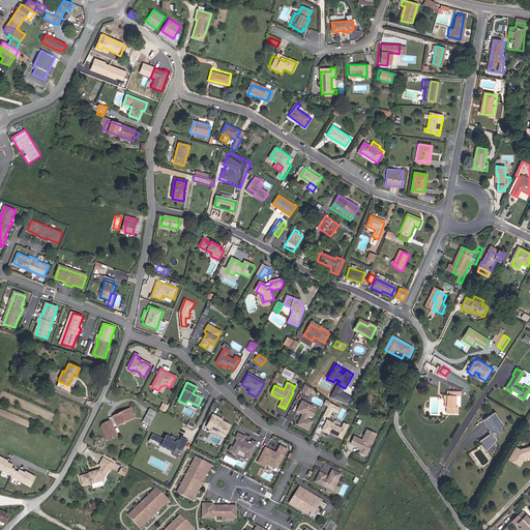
[(313,388),(306,383),(302,390),(310,393),(313,388)]
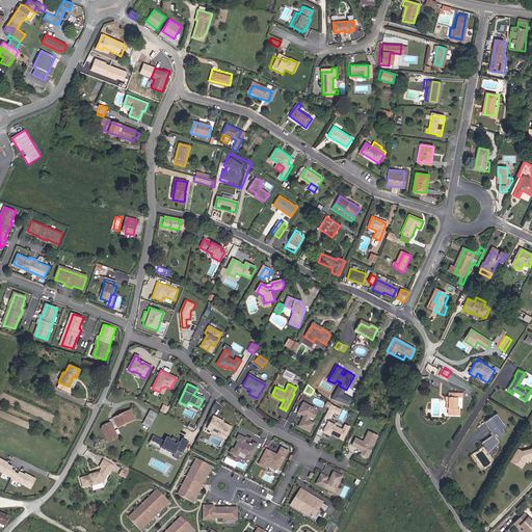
[(396,398),(399,393),(393,389),(390,395),(396,398)]
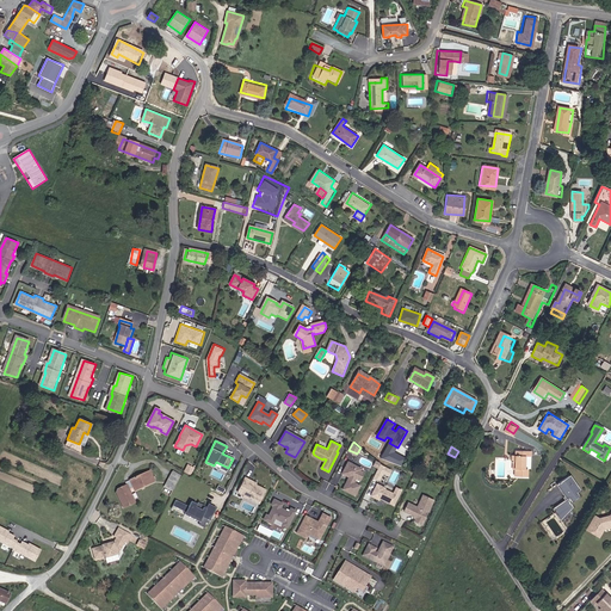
[(516,457),(511,457),(511,463),(514,463),(517,463),(517,471),(516,479),(529,479),(529,469),(525,469),(525,458),(529,458),(530,452),(516,451),(516,457)]
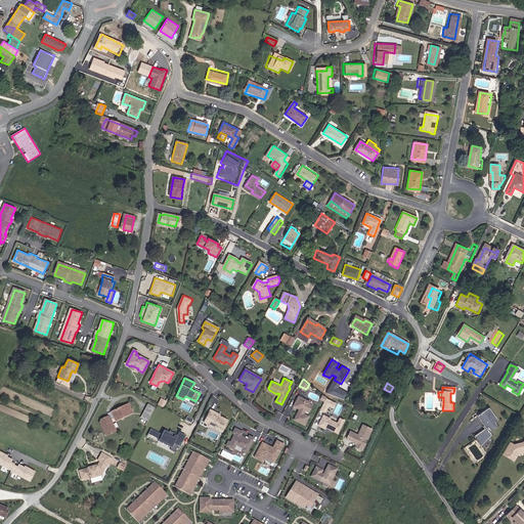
[(195,401),(185,396),(183,399),(193,405),(195,401)]
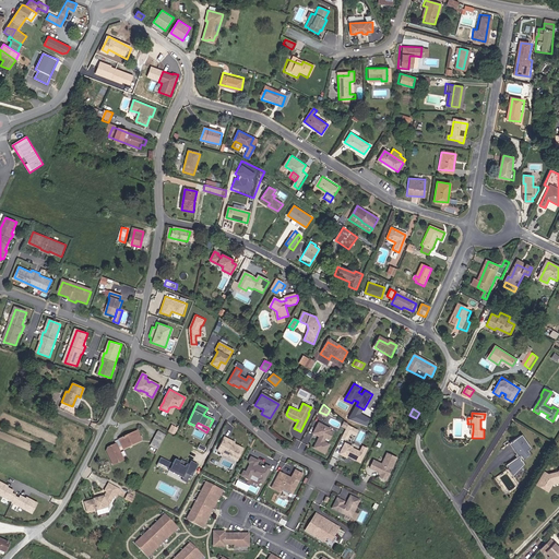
[(325,438),(329,431),(330,429),(318,423),(312,433),(320,438),(319,440),(318,439),(312,449),(324,454),(329,444),(323,442),(325,438)]
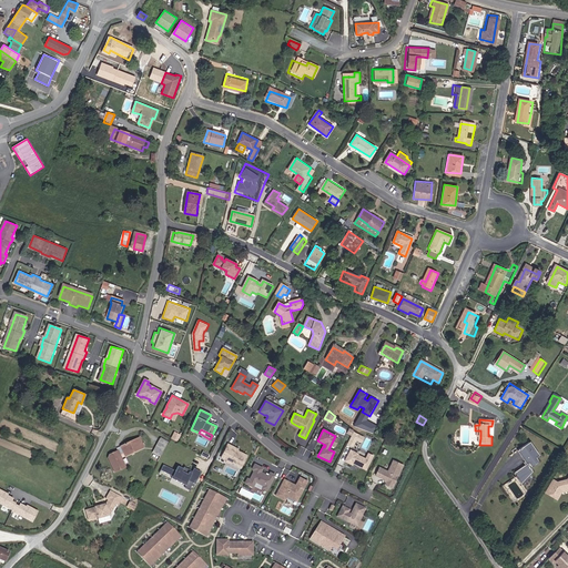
[(181,435),(174,432),(171,439),(178,443),(181,435)]
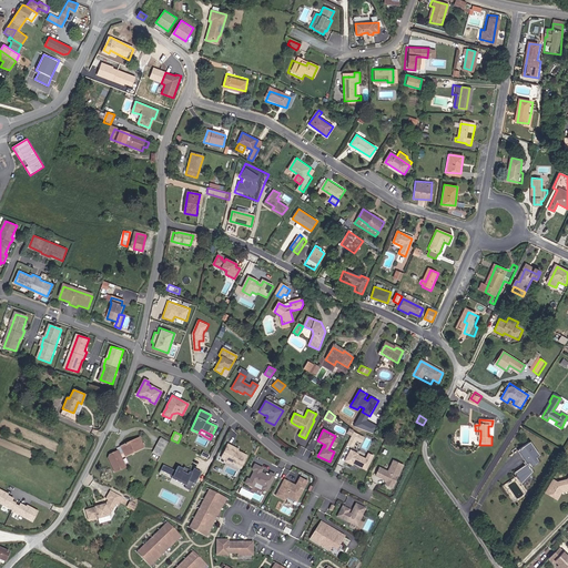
[(352,436),(347,444),(353,447),(357,440),(362,443),(365,437),(354,432),(352,436)]
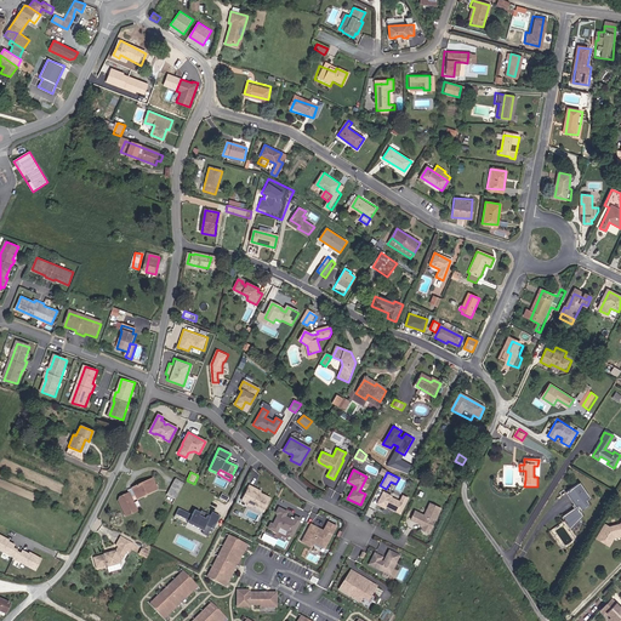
[(130,501),(154,489),(149,479),(129,489),(132,495),(127,497),(126,495),(117,500),(115,502),(124,517),(135,511),(130,501)]
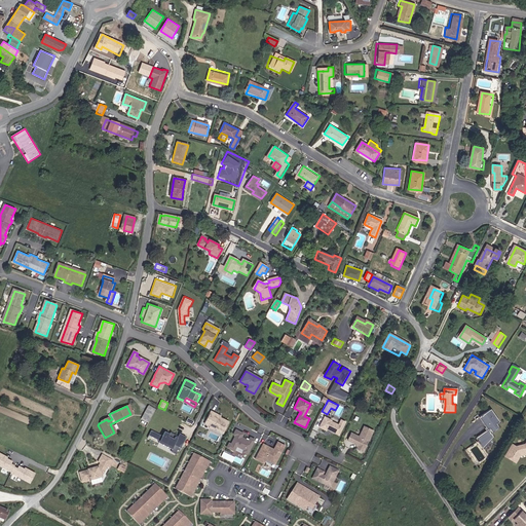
[(148,423),(154,411),(146,407),(140,419),(148,423)]
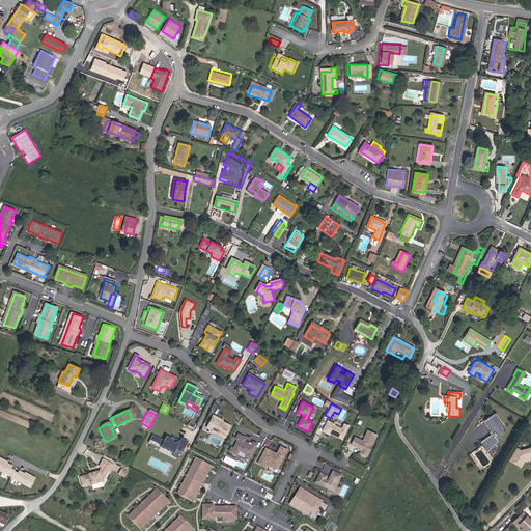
[(224,438),(230,426),(221,421),(216,418),(216,417),(213,415),(205,428),(212,430),(212,431),(213,429),(216,431),(215,432),(224,438)]
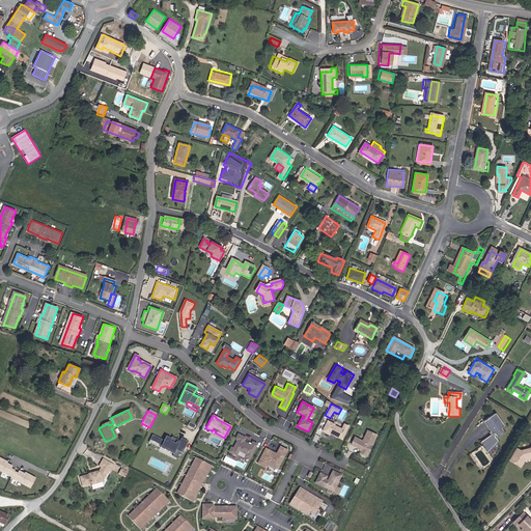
[(486,421),(495,435),(483,443),(485,447),(487,445),(491,450),(499,441),(497,436),(497,435),(499,437),(504,432),(502,429),(504,427),(497,415),(486,421)]
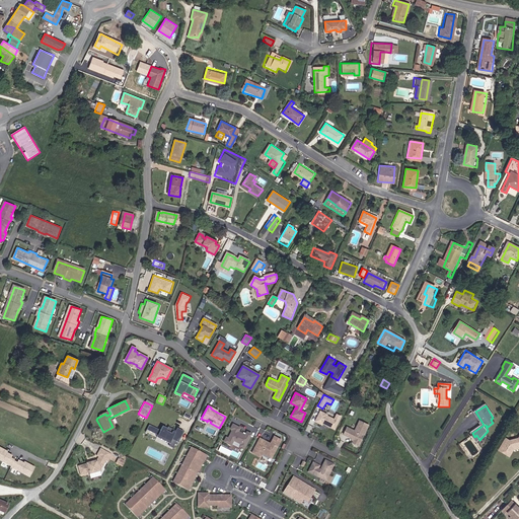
[(334,430),(340,417),(336,415),(332,420),(325,416),(326,415),(319,412),(314,422),(321,425),(321,424),(334,430)]
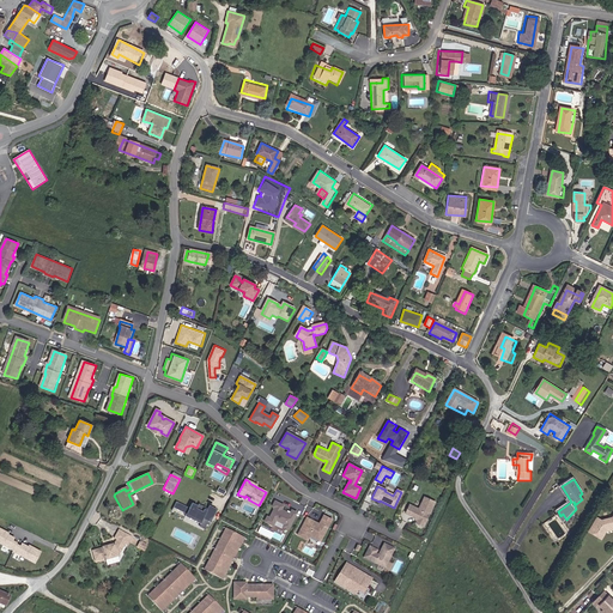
[(424,525),(435,503),(424,498),(418,510),(410,505),(406,513),(410,515),(411,515),(414,516),(416,517),(416,520),(424,525)]
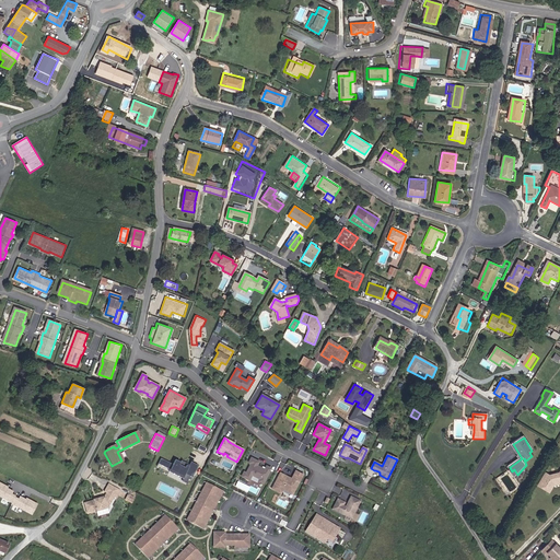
[(199,465),(191,462),(189,467),(187,465),(186,468),(181,466),(182,463),(175,459),(173,464),(162,458),(159,464),(172,470),(171,473),(184,479),(183,481),(187,485),(189,480),(191,480),(199,465)]
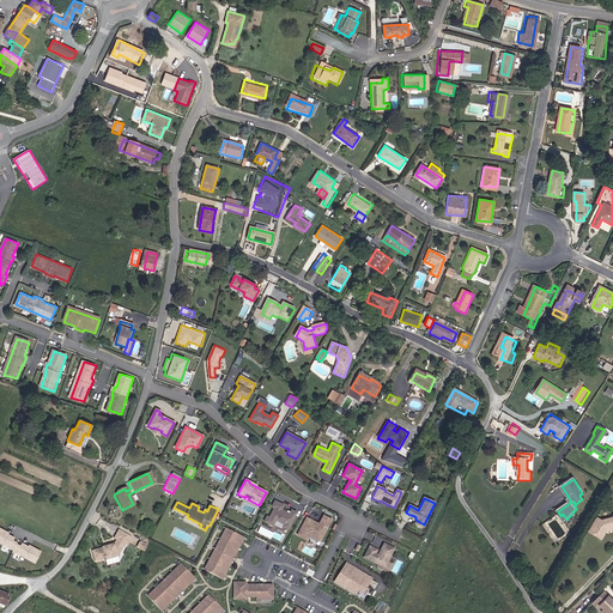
[(279,513),(281,508),(273,504),(271,509),(273,510),(268,521),(266,520),(263,525),(271,528),(274,522),(283,527),(281,529),(286,532),(295,516),(290,514),(287,517),(279,513)]
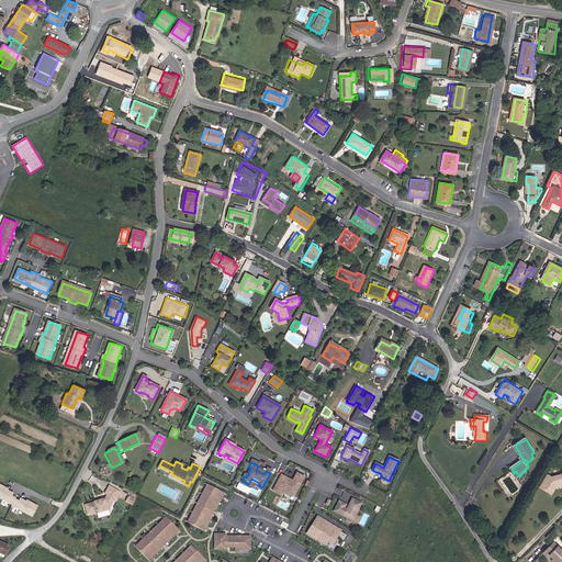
[(303,476),(296,473),(292,482),(289,481),(290,480),(281,475),(272,491),(281,495),(284,491),(293,496),(303,476)]
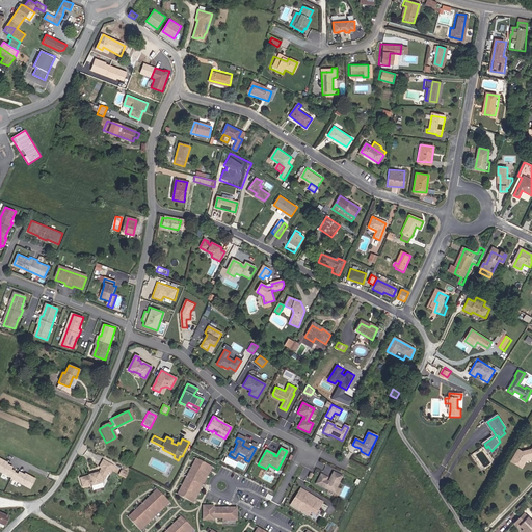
[(368,455),(361,451),(361,449),(360,448),(358,450),(361,454),(367,457),(368,455)]
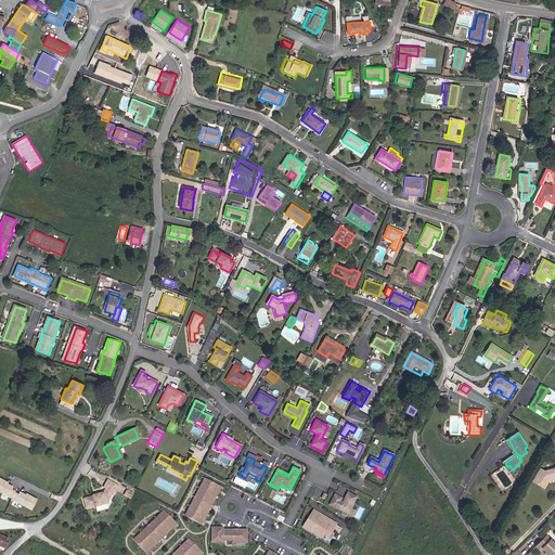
[(554,468),(545,472),(542,468),(534,481),(544,487),(549,479),(554,477),(554,468)]
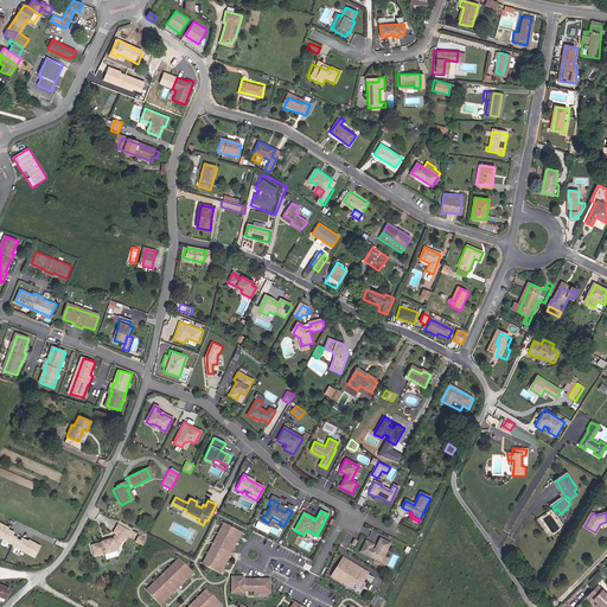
[(11,526),(0,521),(0,538),(12,545),(17,537),(18,536),(14,535),(16,531),(10,529),(11,526)]
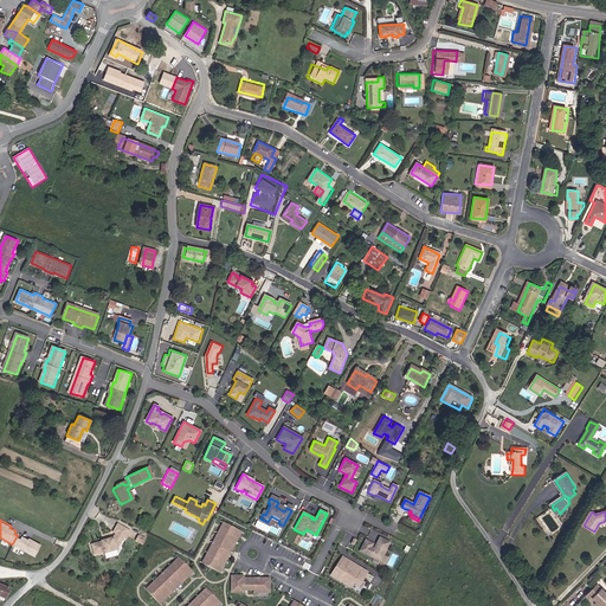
[(221,573),(243,532),(224,522),(202,562),(221,573)]
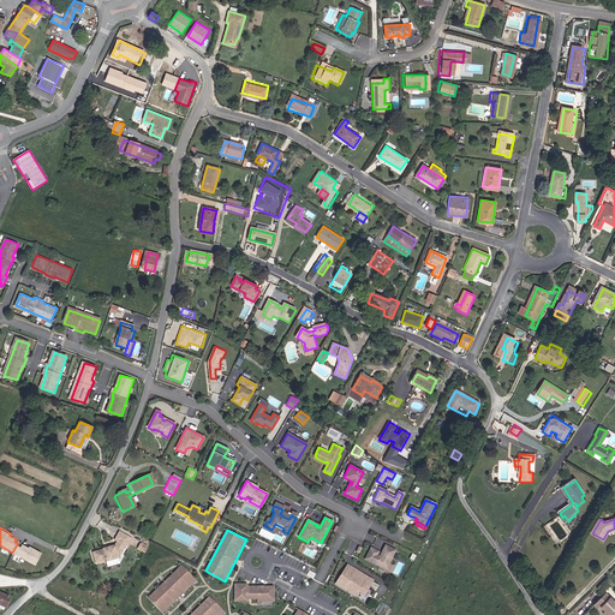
[(117,562),(124,549),(127,539),(117,535),(112,543),(113,544),(112,548),(99,551),(99,554),(90,556),(93,566),(102,563),(103,566),(117,562)]
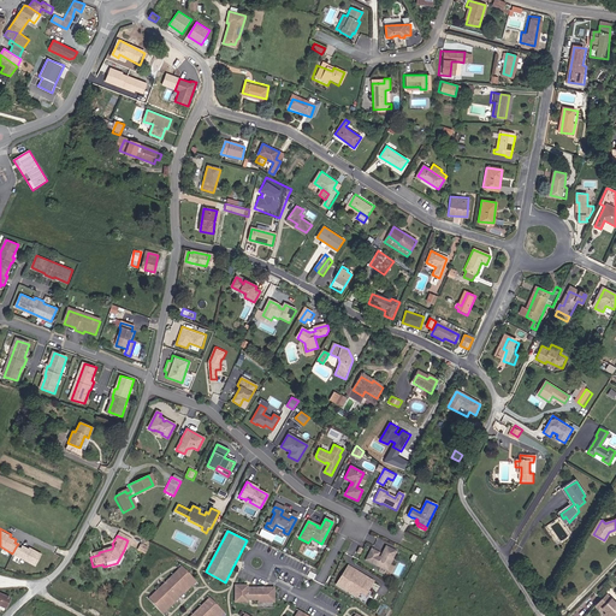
[(36,566),(42,554),(29,546),(29,549),(23,545),(22,548),(17,545),(12,554),(36,566)]
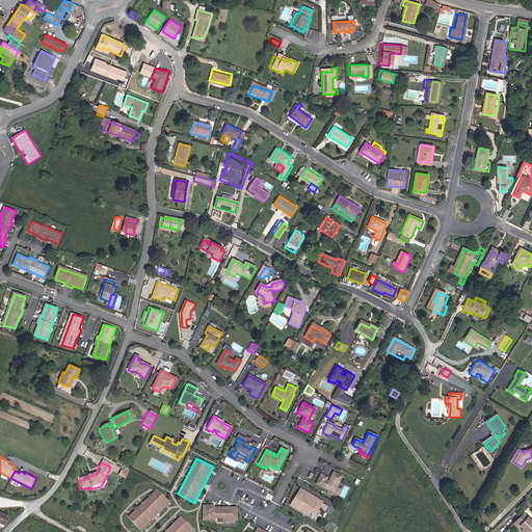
[(123,480),(126,474),(120,471),(116,477),(123,480)]
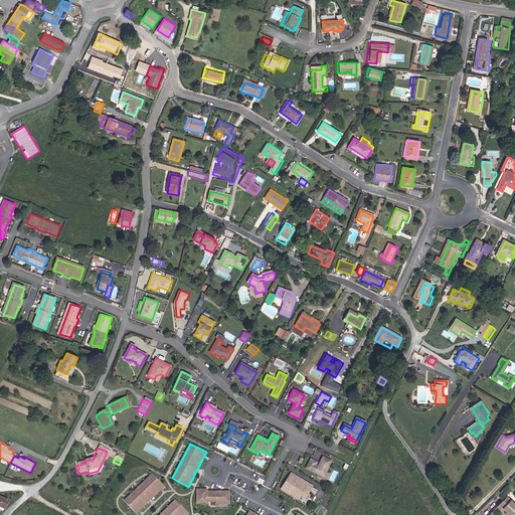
[(317,467),(315,466),(317,463),(310,460),(305,469),(323,478),(331,462),(322,458),(317,467)]
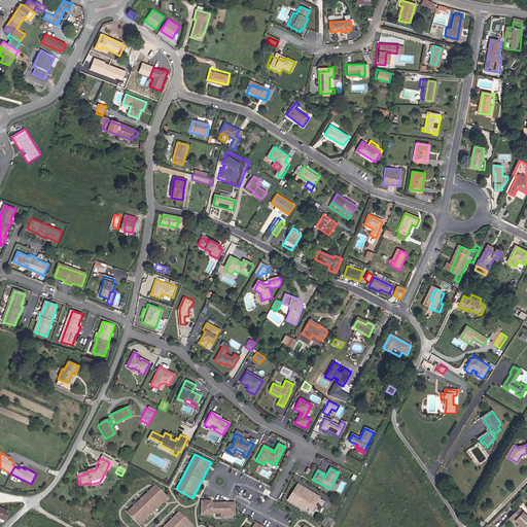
[(321,498),(297,484),(287,500),(306,513),(309,508),(313,511),(321,498)]
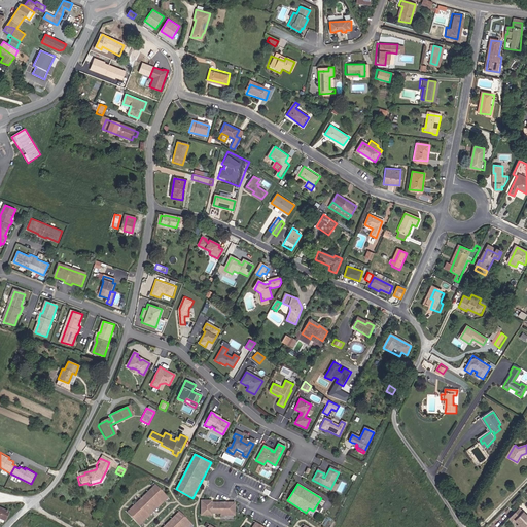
[(169,497),(155,485),(128,513),(140,526),(169,497)]
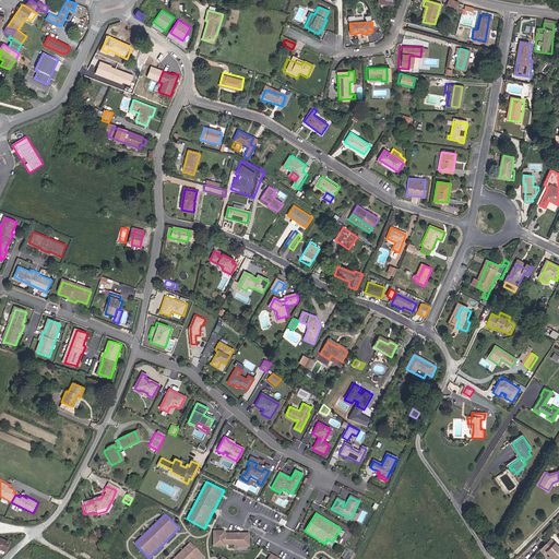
[(250,547),(250,533),(226,533),(226,531),(213,531),(213,548),(226,547),(226,545),(234,545),(234,547),(248,547),(250,547)]
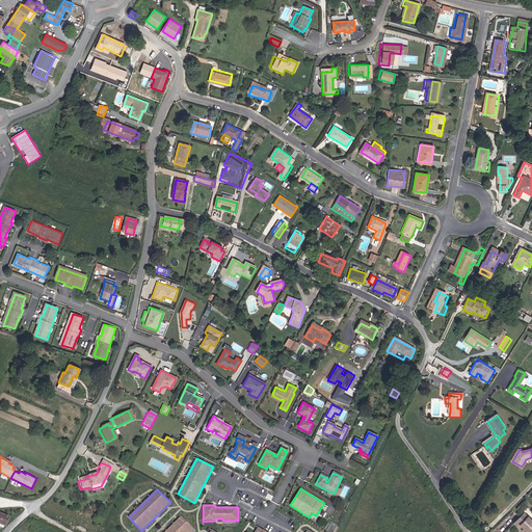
[(9,516),(0,512),(0,523),(5,525),(9,516)]
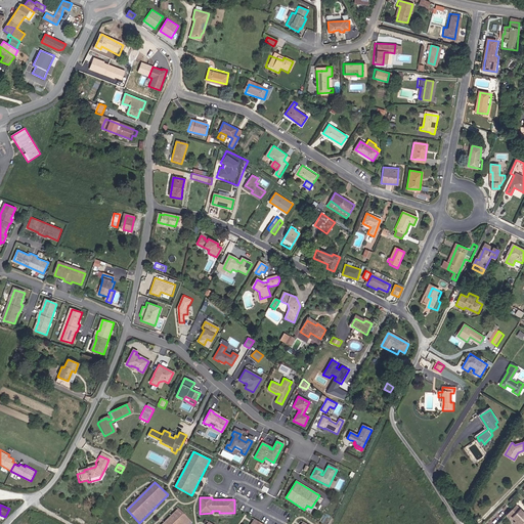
[(188,523),(191,521),(178,508),(162,523),(188,523)]
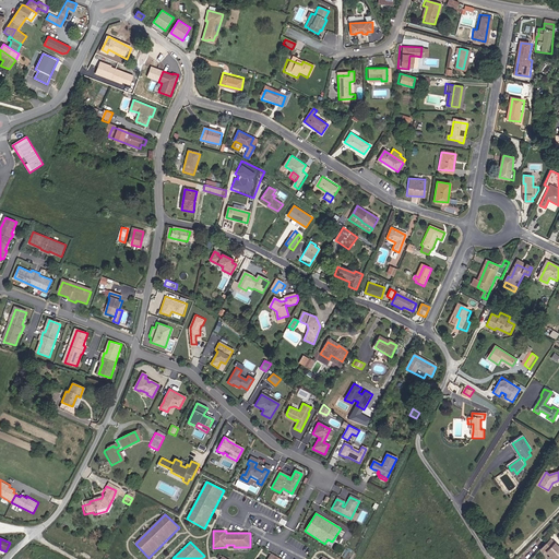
[(552,558),(558,558),(558,550),(549,543),(543,549),(552,558)]
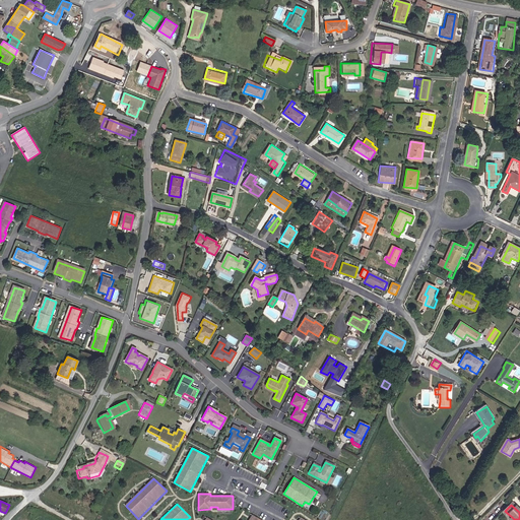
[(508,519),(514,519),(505,511),(503,514),(508,519)]
